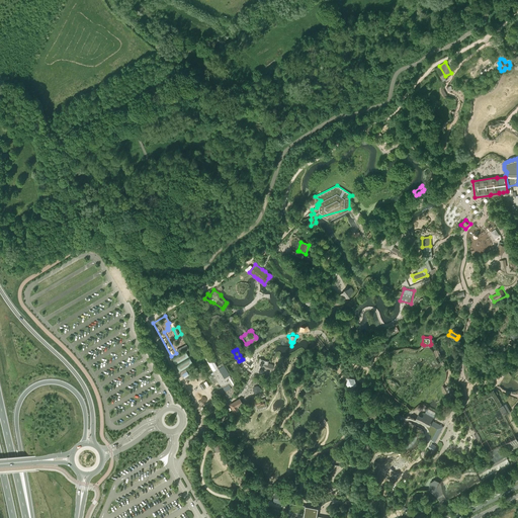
[(185,351),(172,359),(176,365),(188,357),(185,351)]
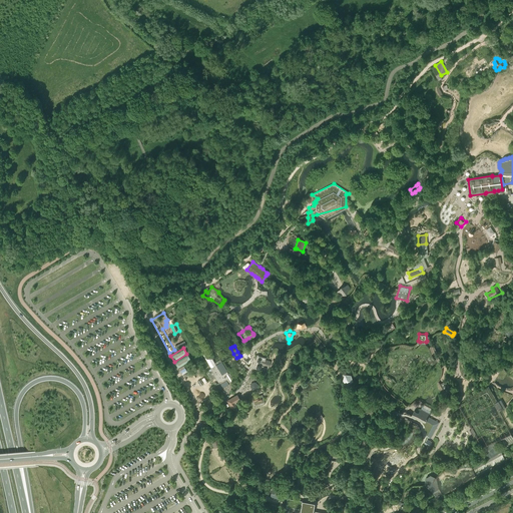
[(209,369),(214,366),(207,354),(202,357),(209,369)]
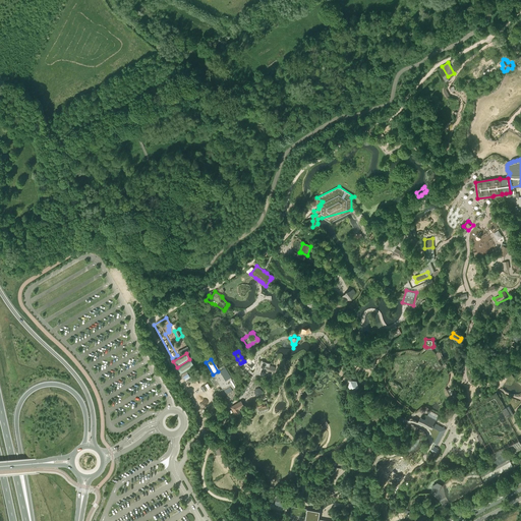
[(264,361),(261,360),(257,373),(259,373),(273,378),(276,367),(270,365),(271,363),(264,361)]
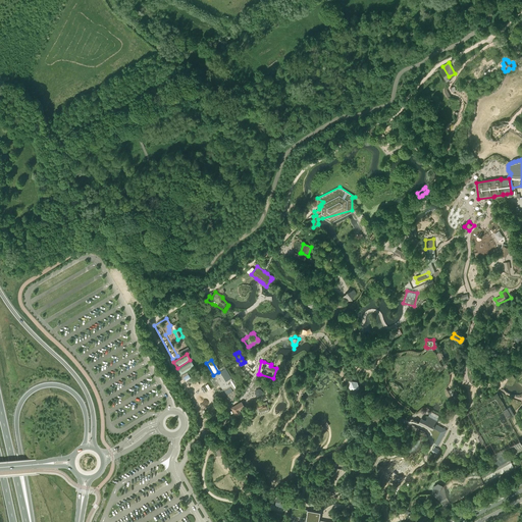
[(190,363),(177,369),(179,373),(192,366),(190,363)]
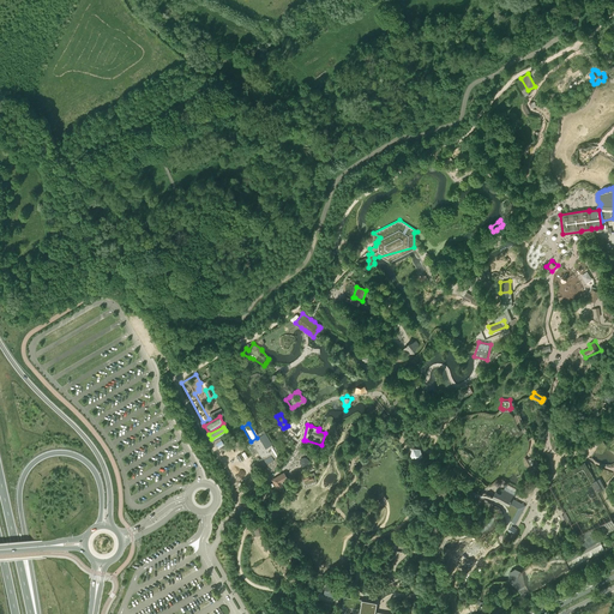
[(226,431),(212,439),(215,444),(228,435),(226,431)]
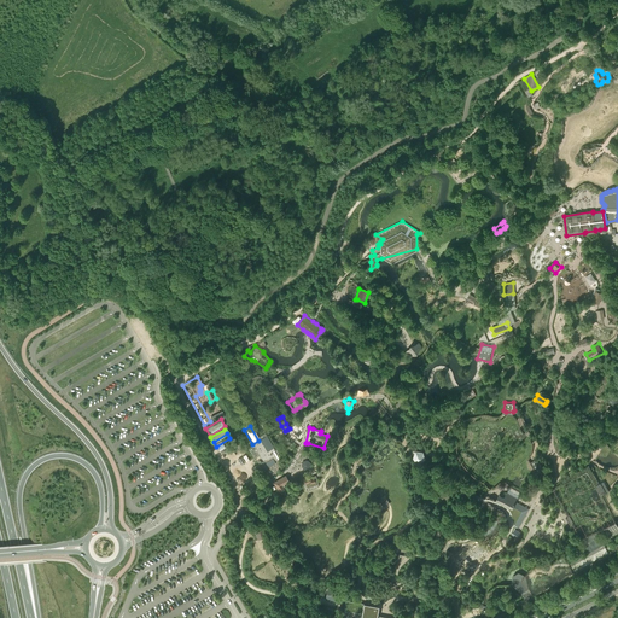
[(266,477),(283,467),(278,459),(273,452),(275,450),(273,448),(274,447),(267,436),(258,441),(252,444),(260,454),(263,461),(258,464),(266,477)]
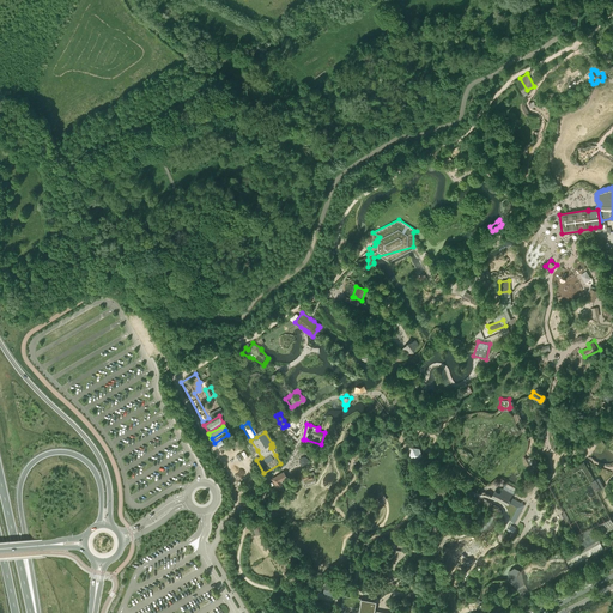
[(604,434),(595,448),(601,451),(610,437),(604,434)]
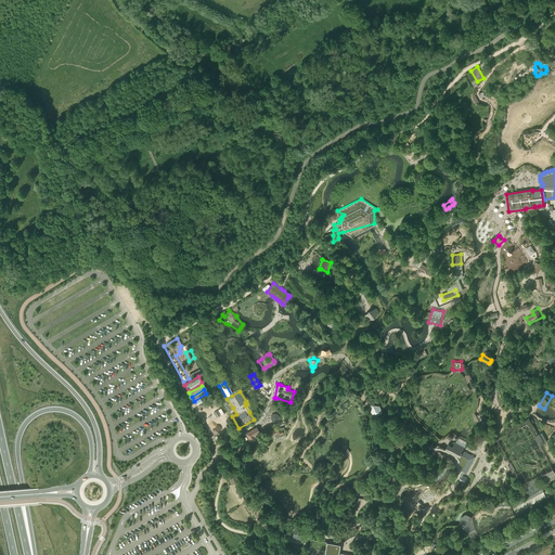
[(382,410),(381,405),(373,405),(371,412),(376,416),(383,412),(382,410)]
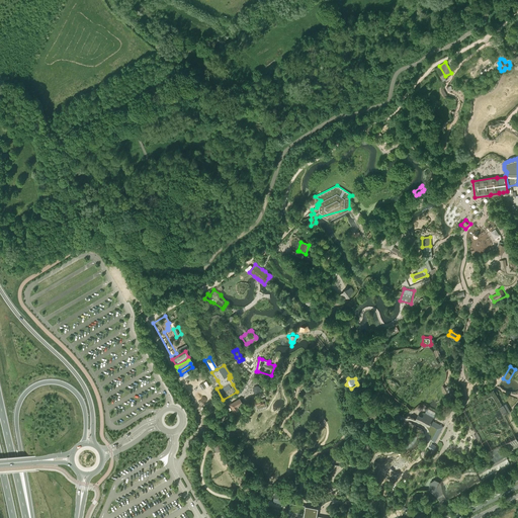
[(450,397),(455,394),(450,384),(445,387),(450,397)]
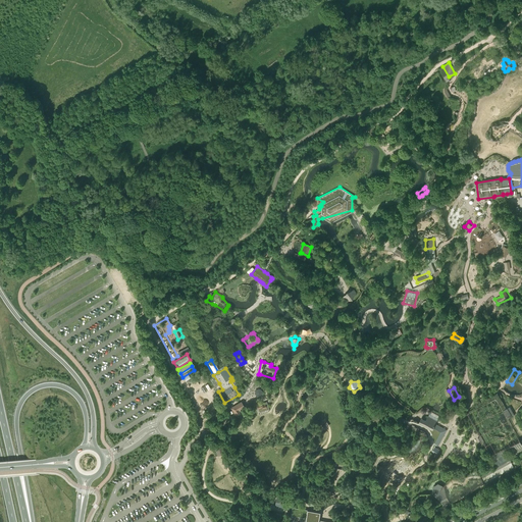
[(480,399),(482,404),(496,397),(504,410),(506,409),(497,393),(484,400),(482,398),(481,398),(480,399)]
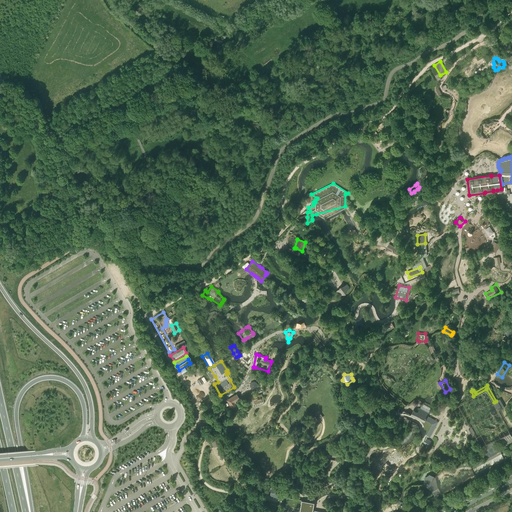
[(261,394),(252,396),(254,404),(264,401),(261,394)]
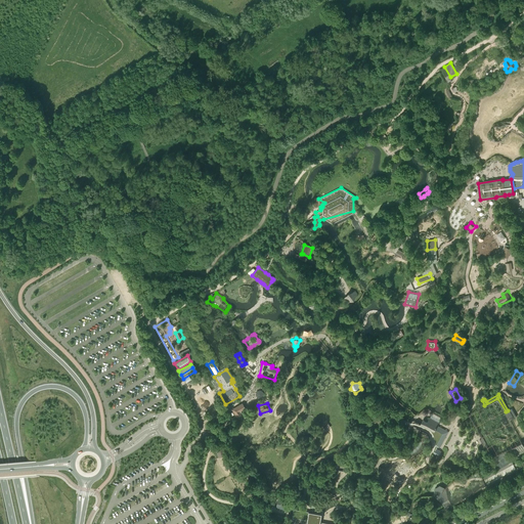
[(241,406),(233,410),(237,417),(243,415),(242,412),(242,411),(244,410),(245,409),(242,405),(241,406)]
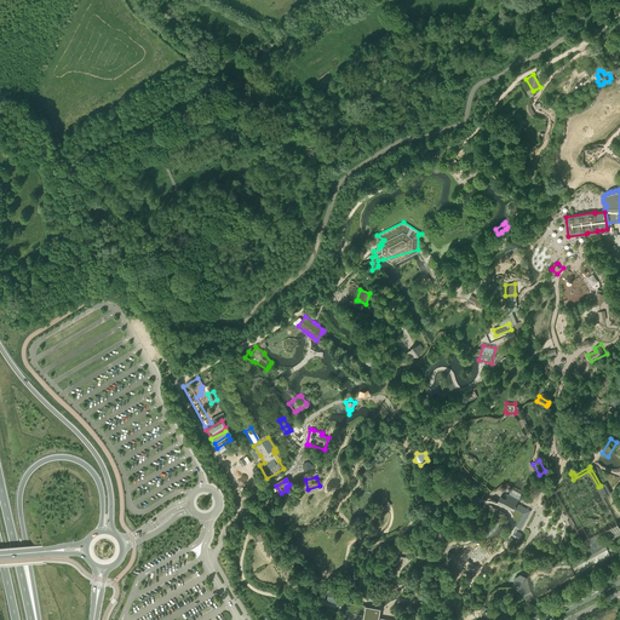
[(601,486),(598,487),(603,498),(612,493),(610,491),(606,483),(601,486)]
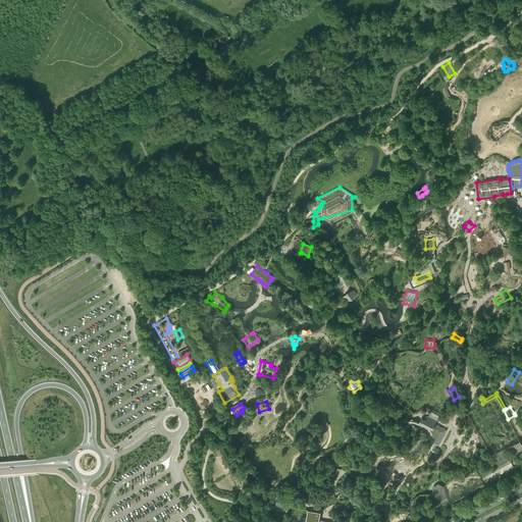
[(430,412),(428,417),(436,421),(439,416),(430,412)]
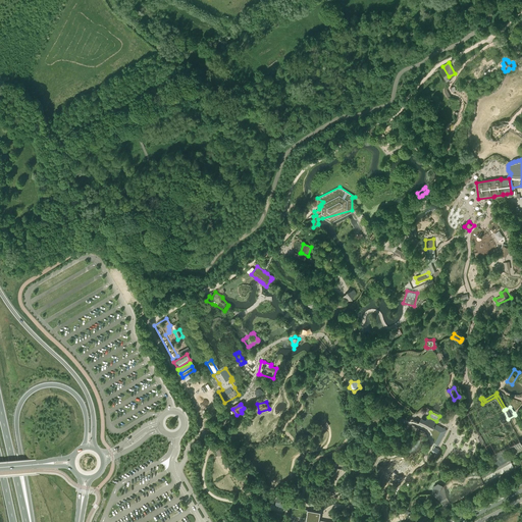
[(445,431),(435,426),(437,422),(436,421),(428,417),(426,421),(421,419),(418,424),(432,431),(433,429),(440,433),(435,444),(437,445),(445,431)]
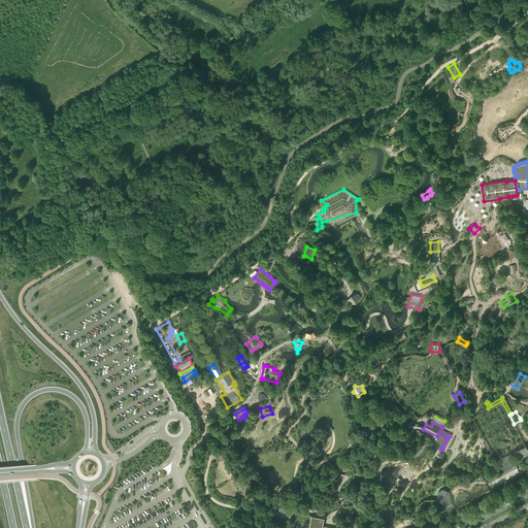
[(527,448),(526,446),(516,451),(521,460),(522,462),(527,458),(527,448)]
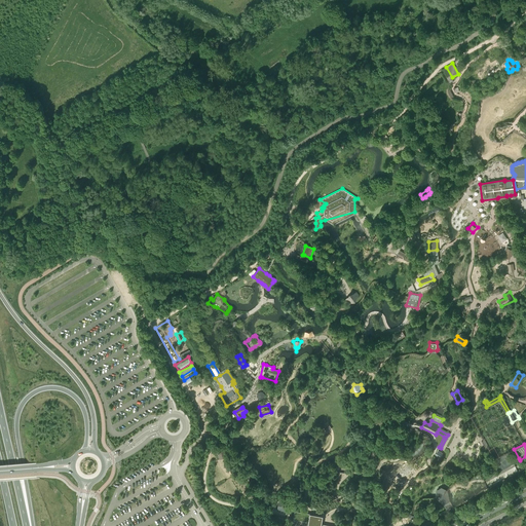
[(495,459),(500,468),(502,471),(515,463),(514,461),(509,452),(495,459)]
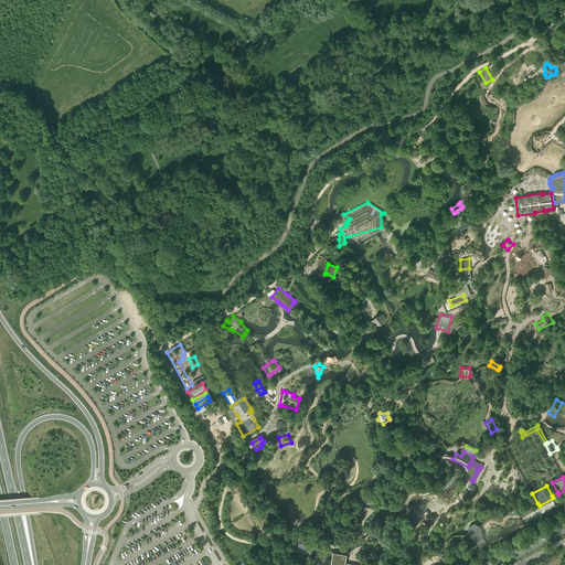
[(557,502),(555,499),(523,516),(525,520),(557,502)]
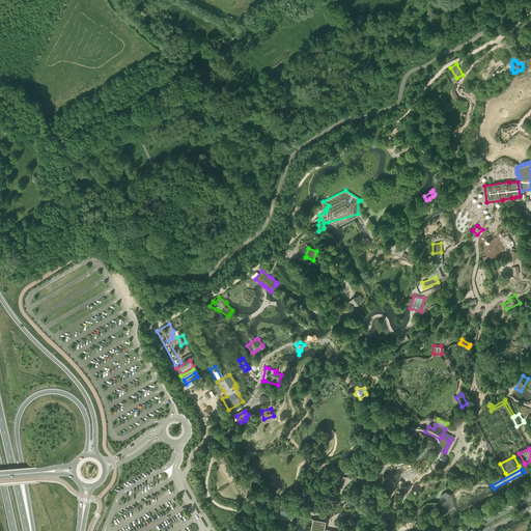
[(440,501),(442,503),(447,507),(454,503),(453,496),(452,494),(450,493),(446,490),(440,493),(440,501)]
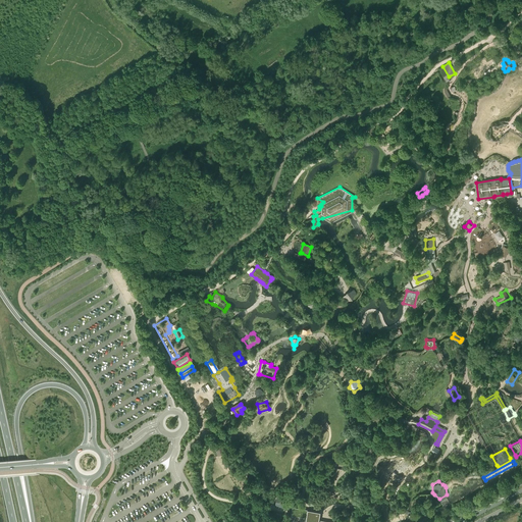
[(394,492),(392,491),(388,505),(390,509),(410,514),(411,511),(409,510),(407,510),(408,509),(394,505),(396,493),(394,492)]
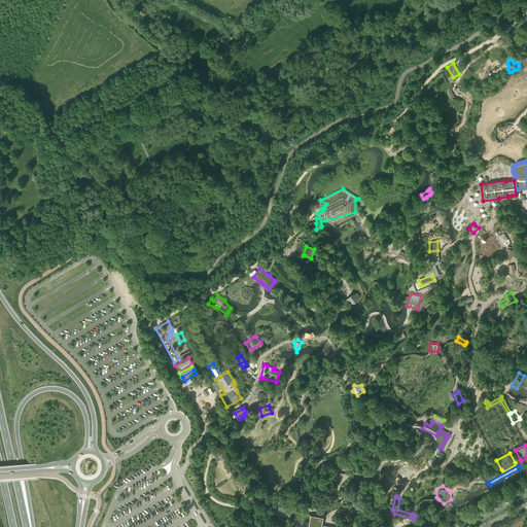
[(321,526),(322,525),(323,521),(320,521),(320,519),(315,519),(310,518),(310,515),(295,513),(294,517),(293,520),(309,523),(308,526),(321,526)]
